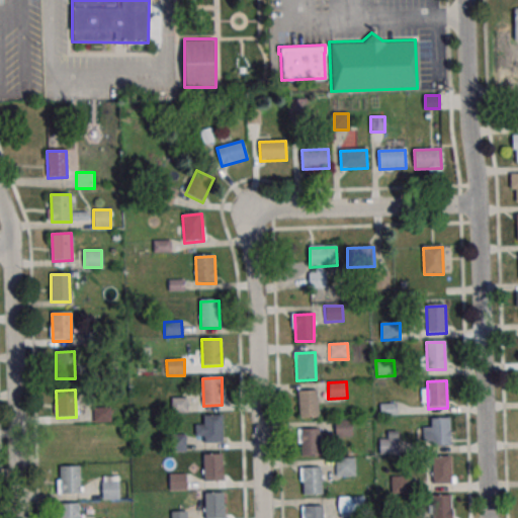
[(298,393),(318,392),(319,419),(299,419),(298,393)]
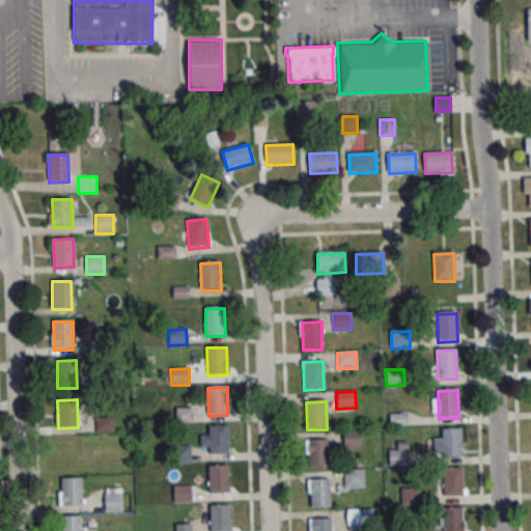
[(175,409),(193,408),(194,423),(175,424),(175,409)]
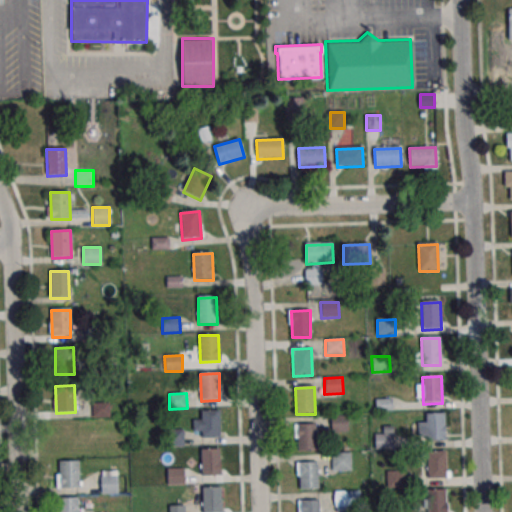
[(92,403),(109,402),(110,418),(92,419),(92,403)]
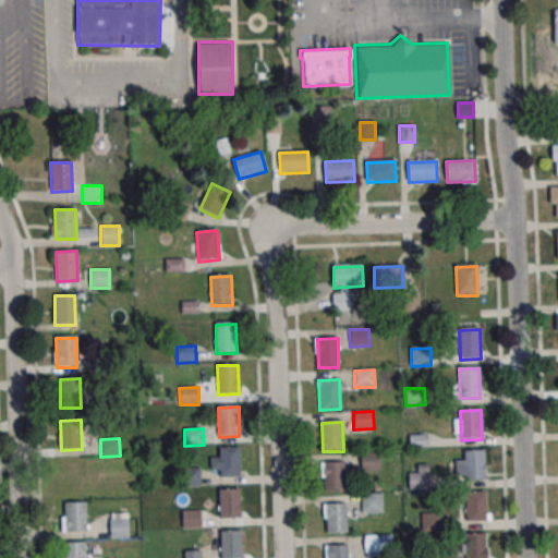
[(219,448),(240,448),(241,476),(220,477),(219,448)]
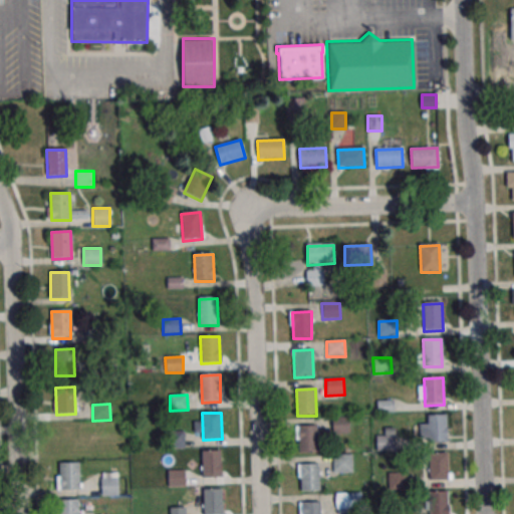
[(427,417),(446,416),(447,443),(428,443),(427,417)]
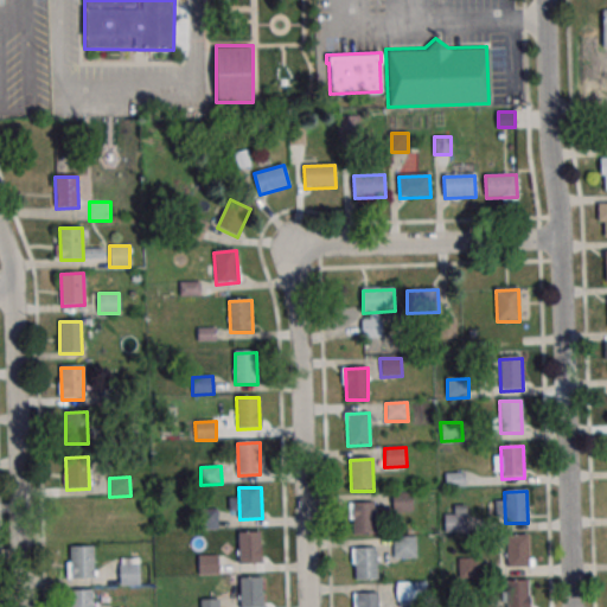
[(393,493),(413,493),(413,511),(394,512),(393,493)]
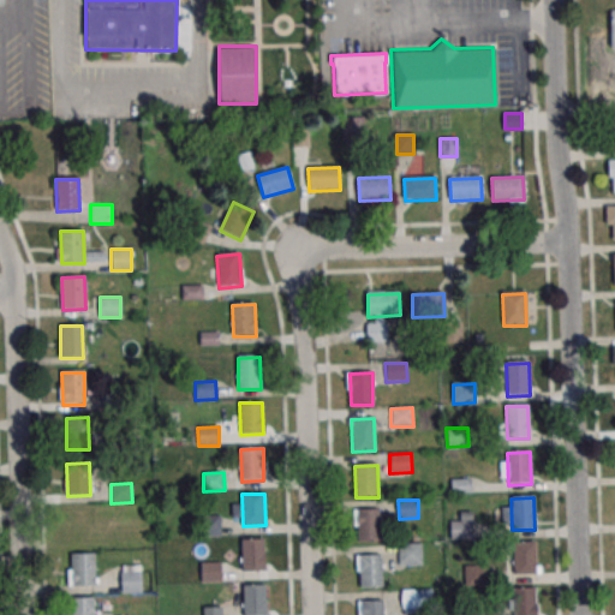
[(356,512),(378,511),(380,543),(357,544),(356,512)]
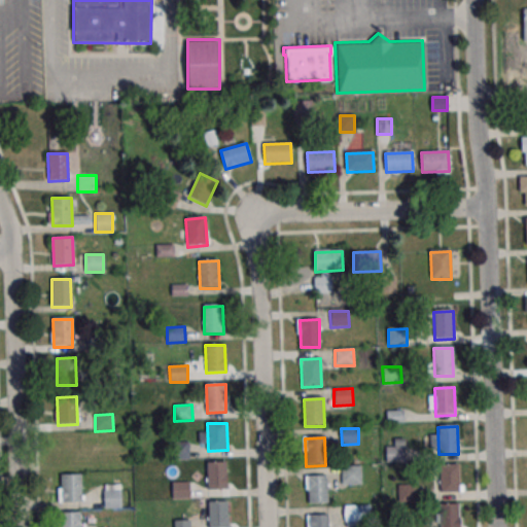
[(171,444),(189,444),(189,459),(172,460),(171,444)]
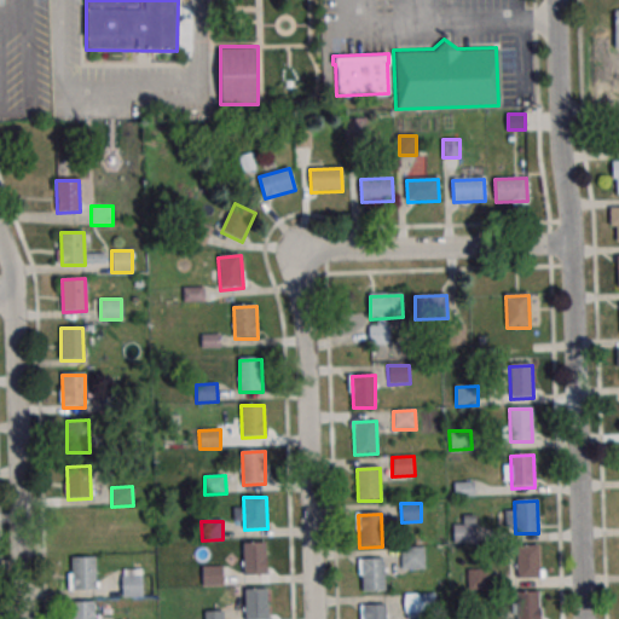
[(452,525),(474,525),(475,543),(453,544),(452,525)]
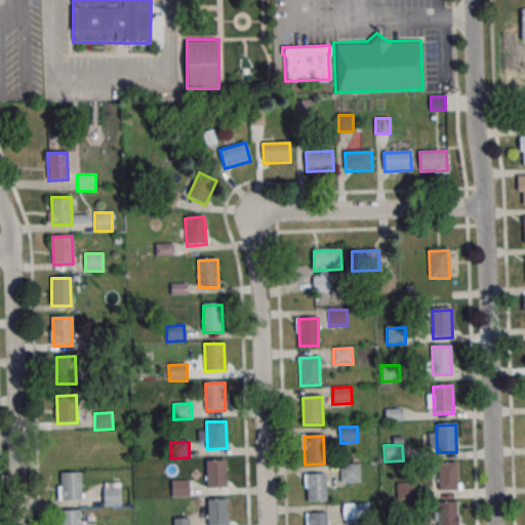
[(206,461),(226,461),(227,488),(207,489),(206,461)]
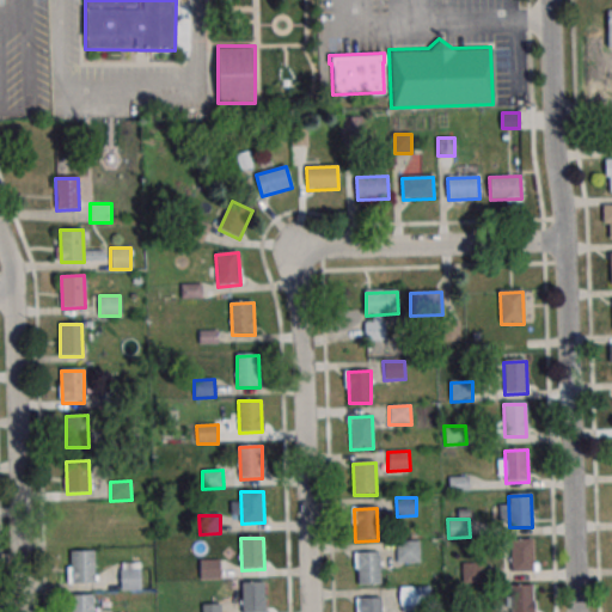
[(510,542),(533,540),(534,573),(512,574),(510,542)]
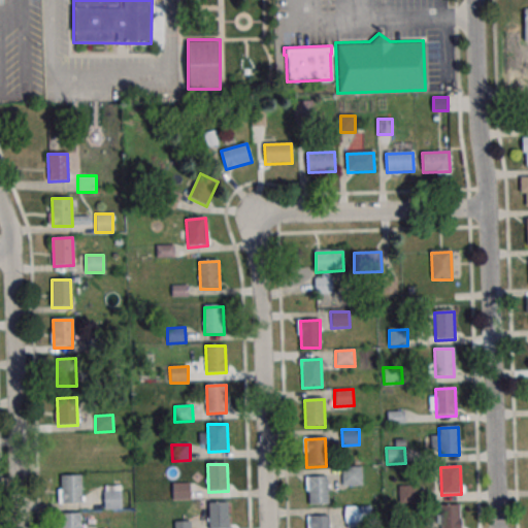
[(342,468),(361,467),(361,484),(342,485),(342,468)]
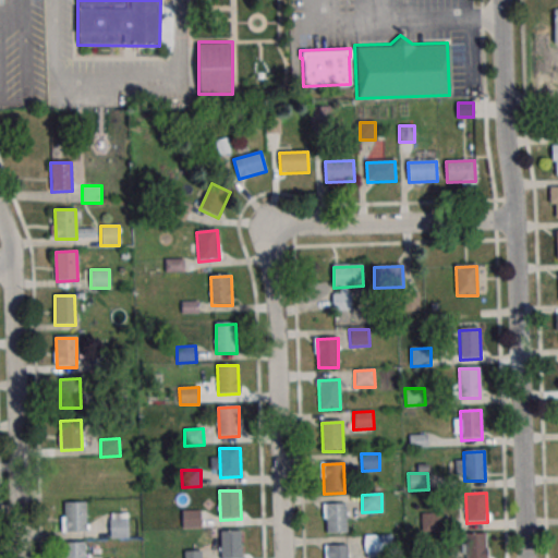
[(64,504),(85,502),(86,532),(65,533),(64,504)]
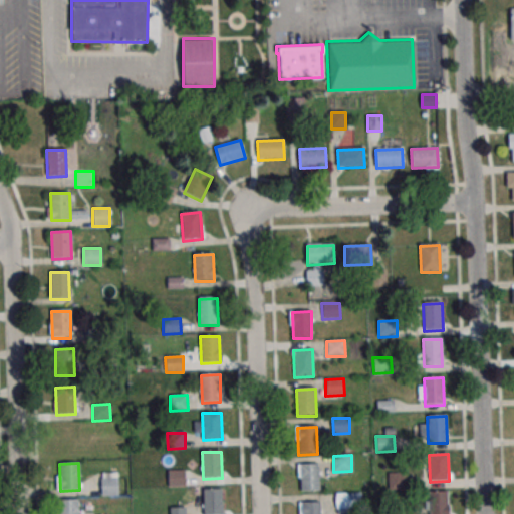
[(299,466),(318,465),(319,492),(300,492),(299,466)]
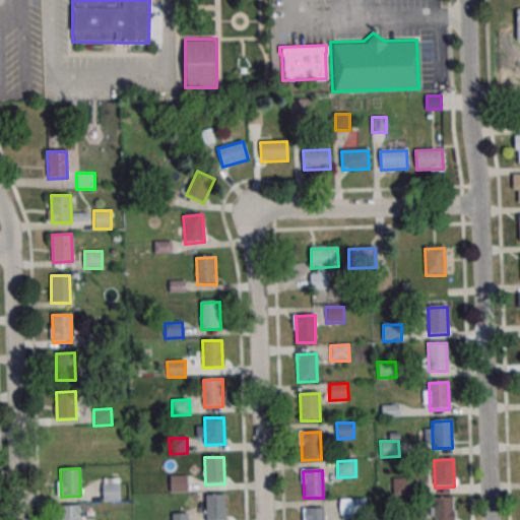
[(170,476),(187,476),(188,492),(170,493),(170,476)]
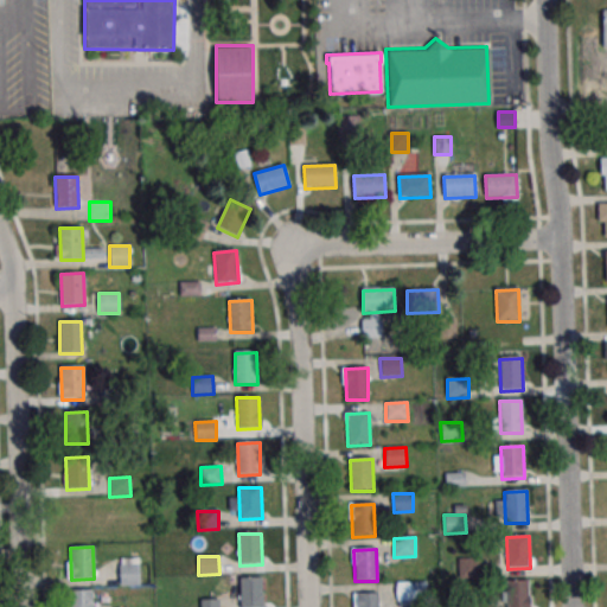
[(459,560),(480,558),(480,577),(459,577),(459,560)]
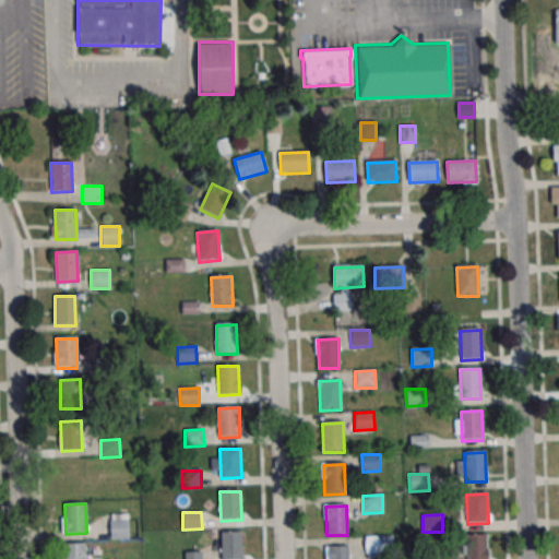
[(109,521),(129,520),(129,537),(110,537),(109,521)]
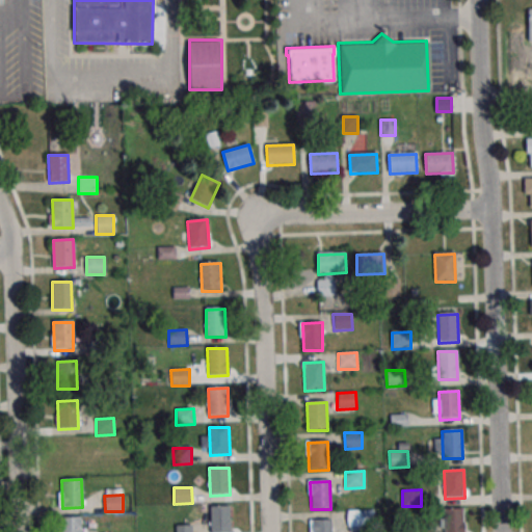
[(210,531),(210,508),(230,507),(230,531),(210,531)]
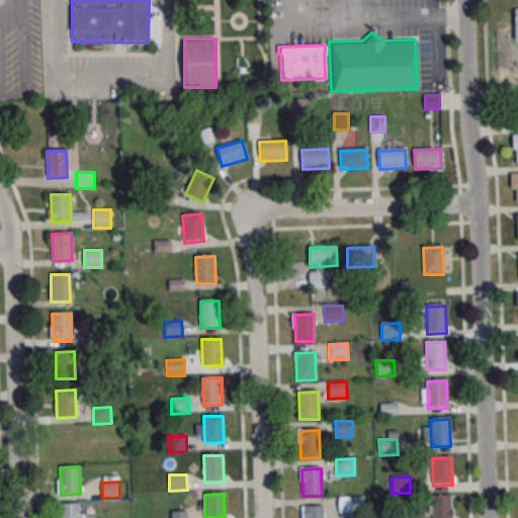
[(364,516),(364,497),(339,497),(339,516),(364,516)]
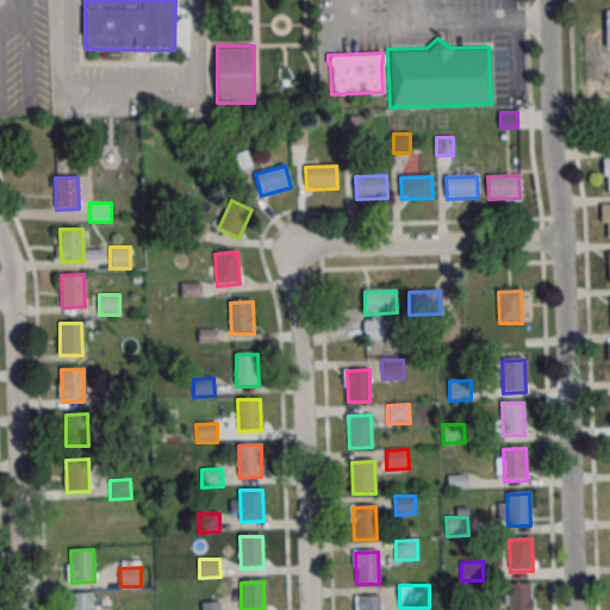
[(508,609),(508,585),(530,585),(530,609),(508,609)]
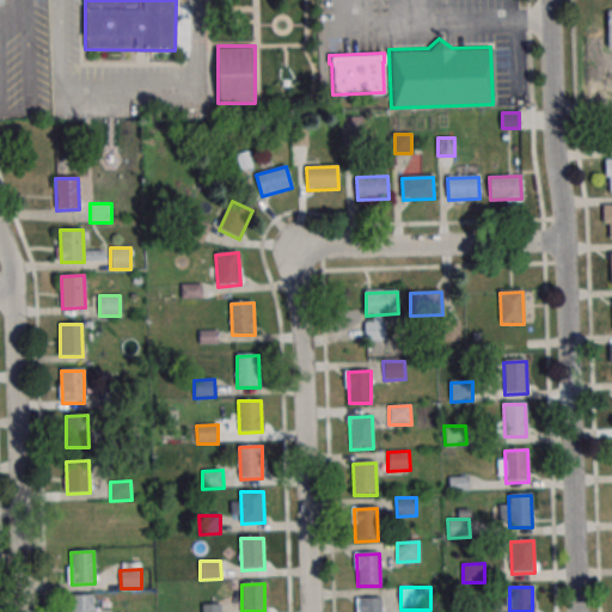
[(71,611),(71,597),(93,595),(93,611),(71,611)]
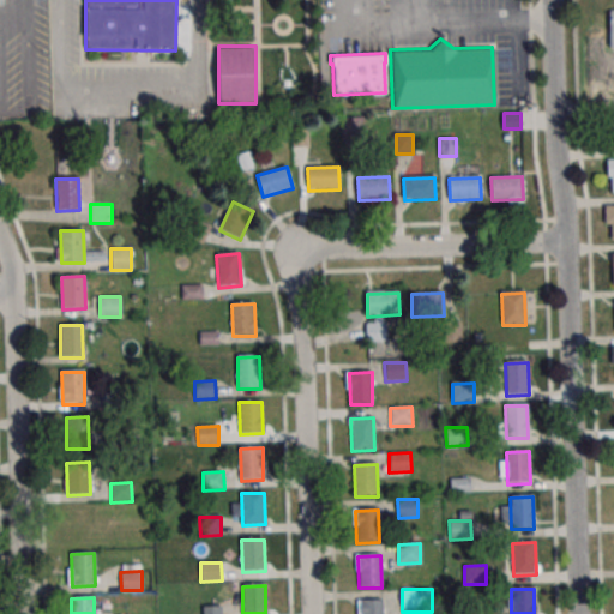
[(360,613),(360,602),(383,601),(383,613),(360,613)]
